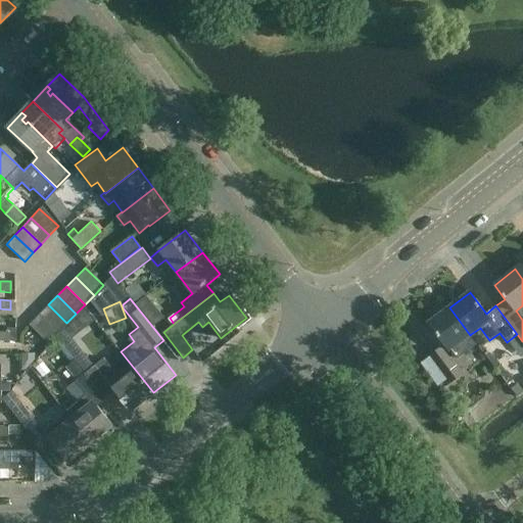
[(48,304),(40,314),(57,332),(66,323),(48,304)]
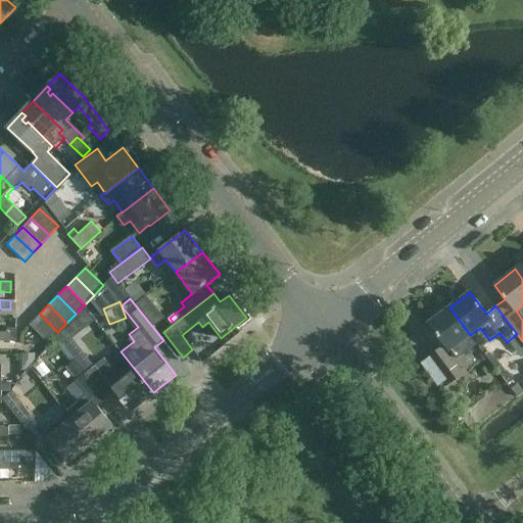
[(448,350),(452,349),(458,357),(477,342),(471,334),(470,335),(449,307),(428,323),(448,350)]
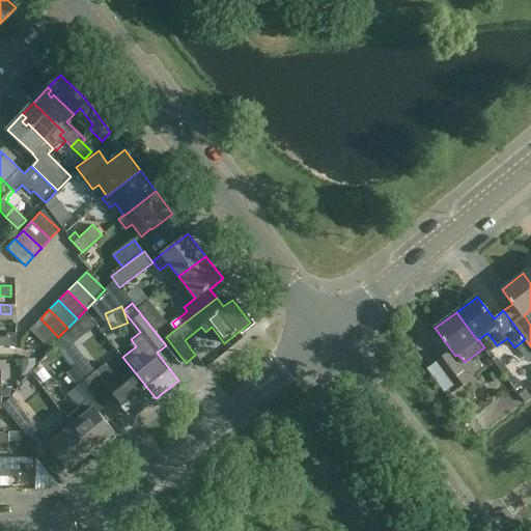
[(49,346),(58,337),(40,318),(30,329),(49,346)]
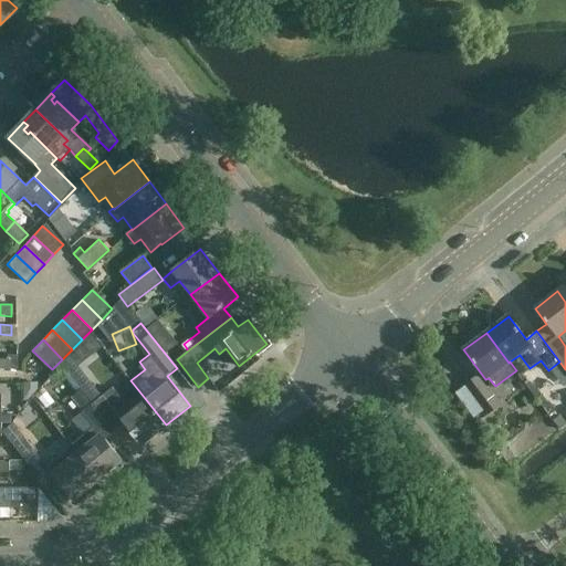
[(0,369),(18,370),(18,355),(9,355),(9,360),(0,359),(0,369)]
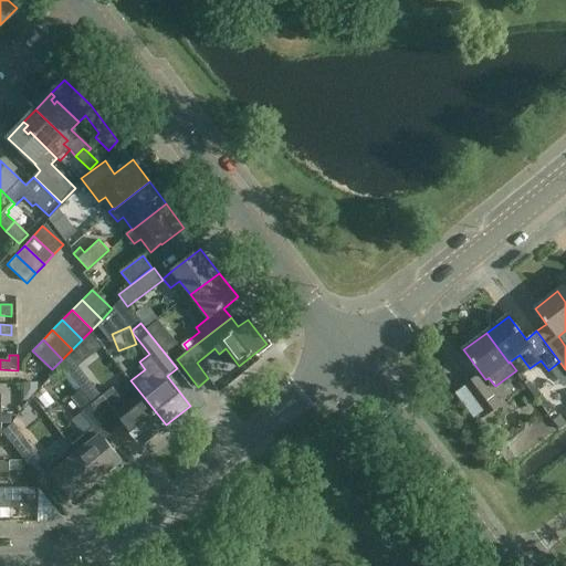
[(489,415),(501,406),(494,396),(493,397),(477,376),(467,384),(489,415)]
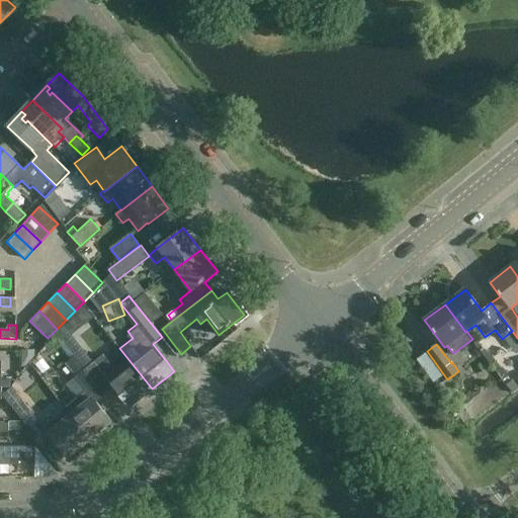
[(130,407),(152,389),(119,348),(106,359),(103,354),(85,369),(105,396),(114,389),(130,407)]
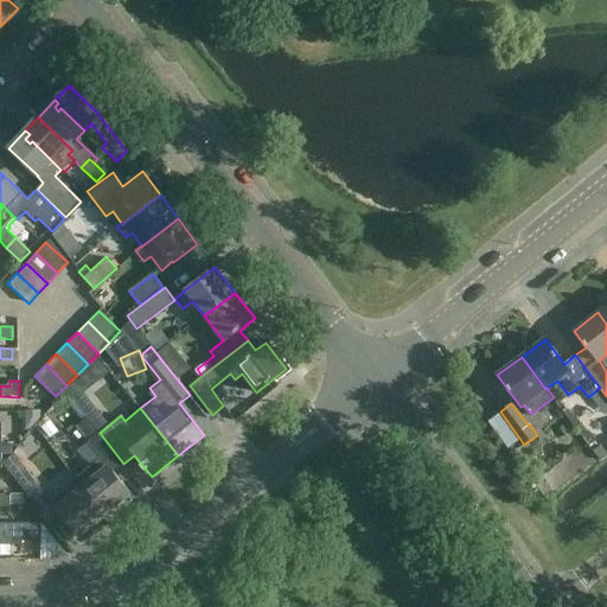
[(101,458),(76,478),(106,515),(131,493),(113,472),(123,464),(100,433),(87,416),(75,426),(88,441),(101,458)]
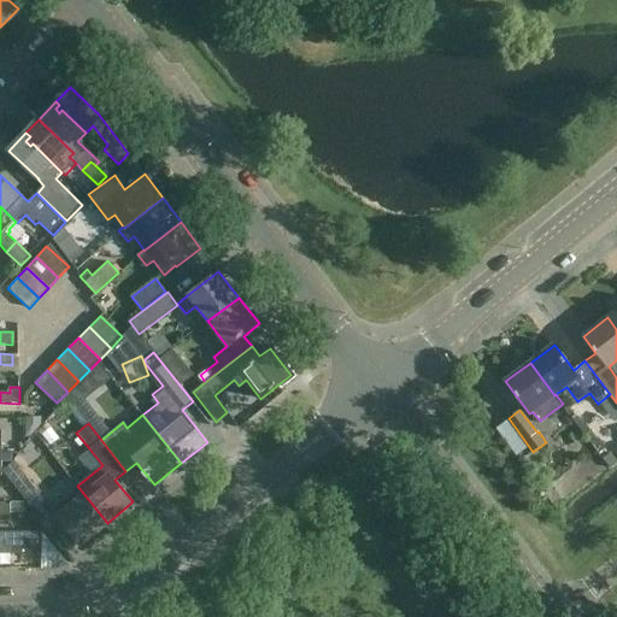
[(54,513),(51,507),(30,482),(19,492),(43,522),(54,513)]
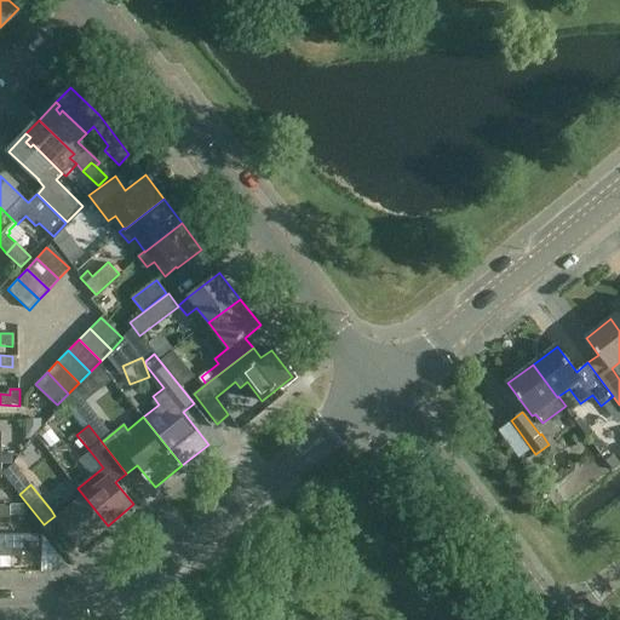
[(80,547),(108,526),(78,488),(51,510),(55,516),(80,547)]
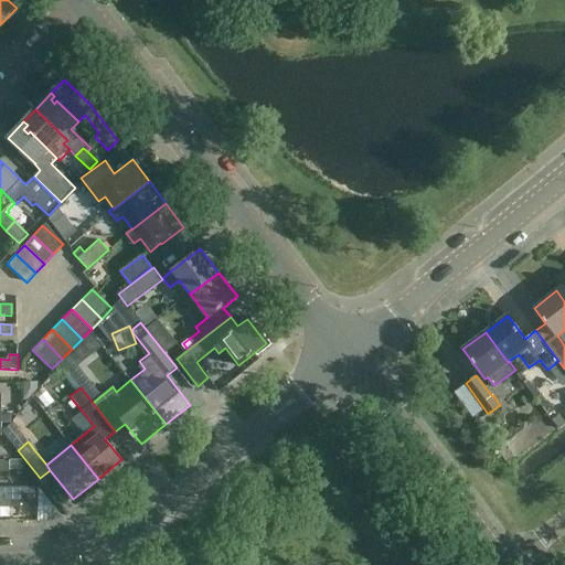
[(10,461),(0,461),(0,471),(10,472),(10,461)]
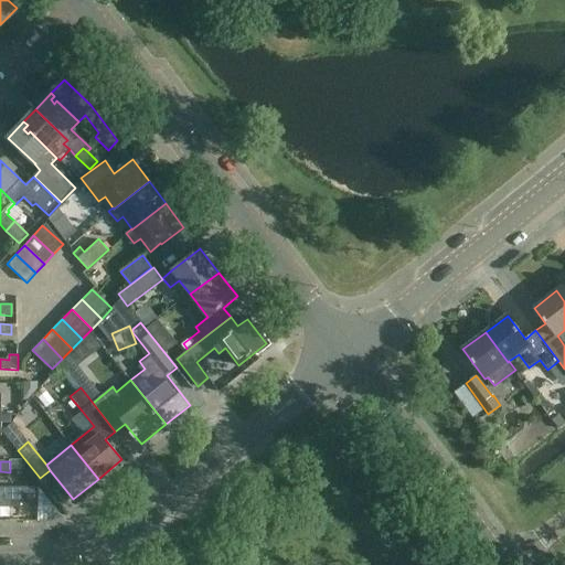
[(0,500),(11,501),(11,508),(39,508),(39,487),(0,486),(0,500)]
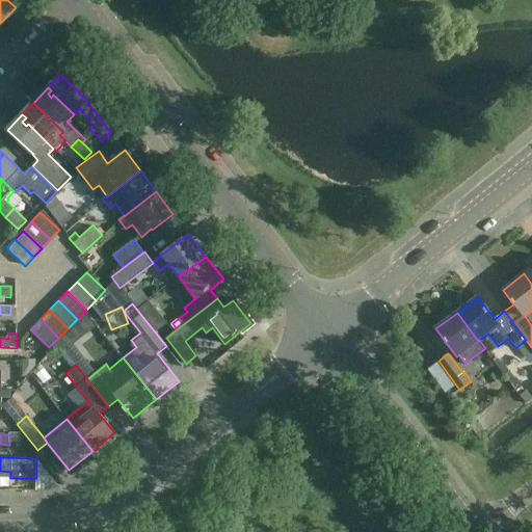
[(32,480),(32,490),(48,490),(47,480),(32,480)]
